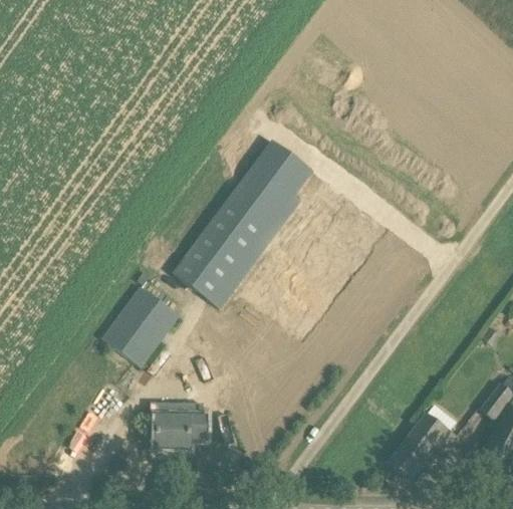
[(298,199),(293,194),(312,169),(273,138),(173,272),(218,305),(298,199)]
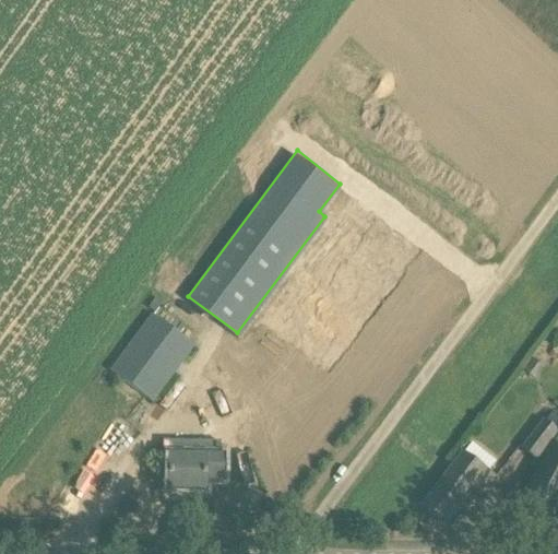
[(157,309),(164,299),(157,294),(150,304),(157,309)]
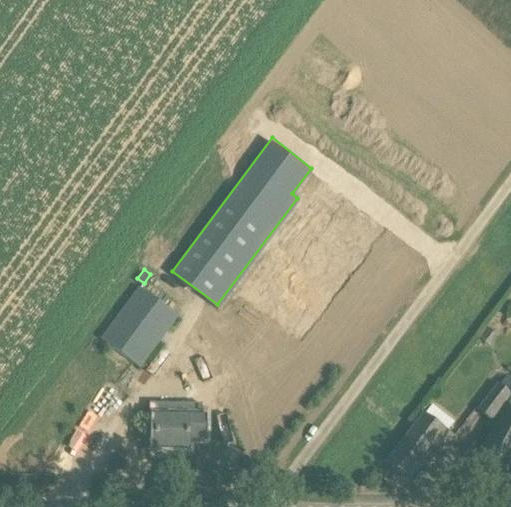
[(176,312),(139,283),(101,335),(138,362),(176,312)]
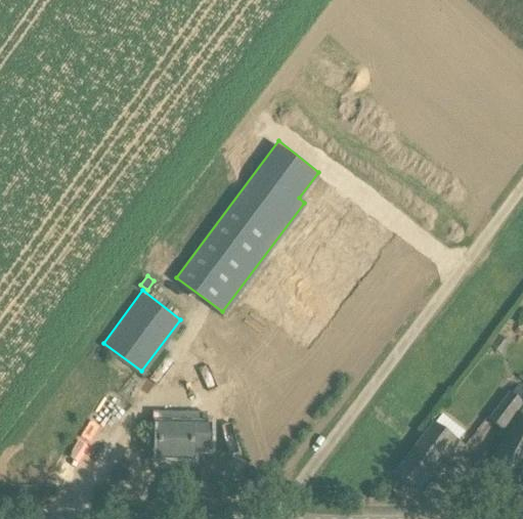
[(510,392),(522,402),(522,383),(520,381),(510,392)]
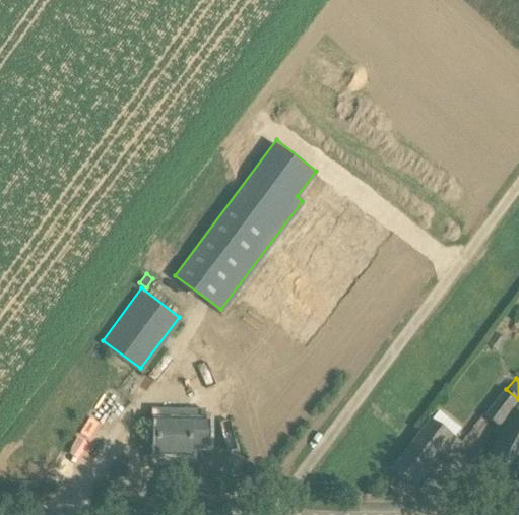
[(518,399),(506,389),(485,414),(498,424),(518,399)]
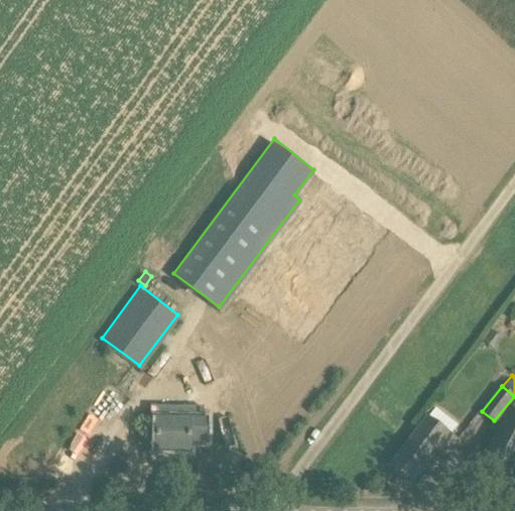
[(205,404),(180,403),(170,404),(154,403),(153,423),(157,423),(157,450),(191,450),(191,440),(208,440),(209,418),(205,418),(205,404)]
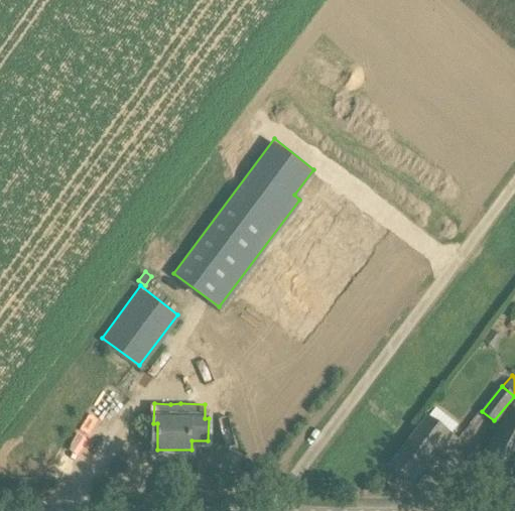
[(514,405),(513,404),(483,460),(510,474),(514,465),(514,405)]
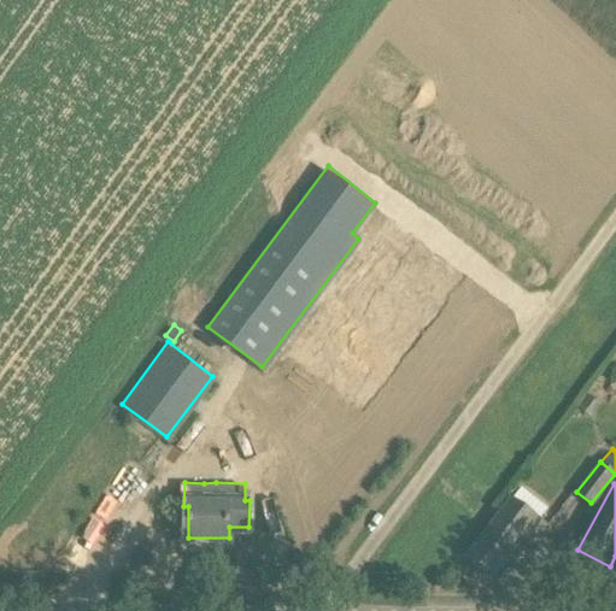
[(549,524),(514,495),(469,553),(493,571),(523,535),(533,544),(549,524)]
